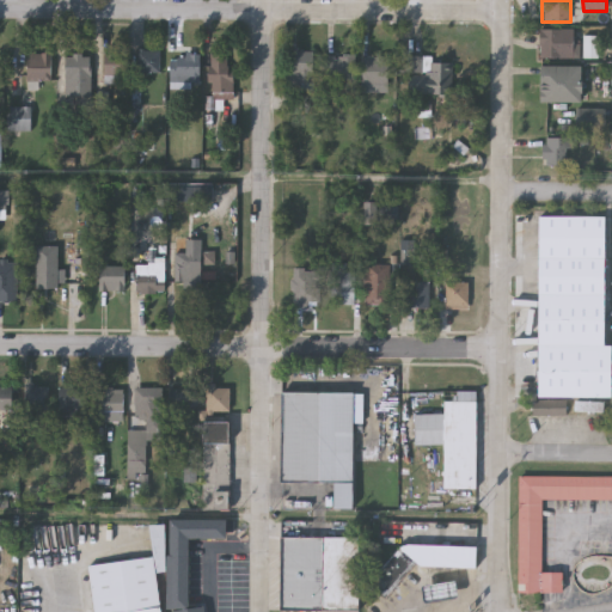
[(540,29),(579,29),(579,57),(540,57),(540,29)]
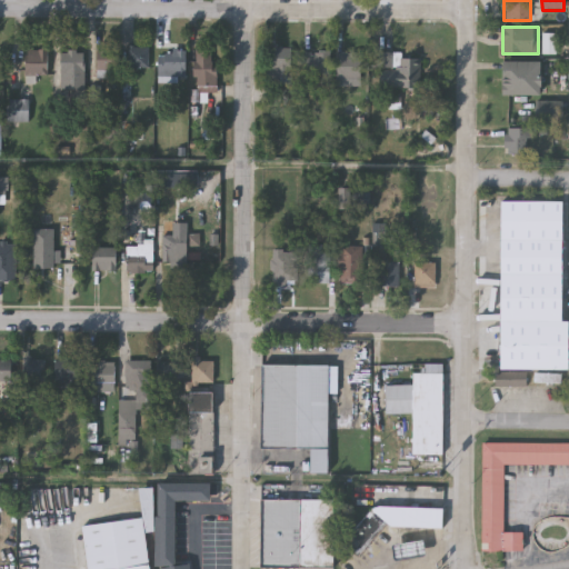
[(292,82),(268,82),(268,46),(292,46),(292,82)]
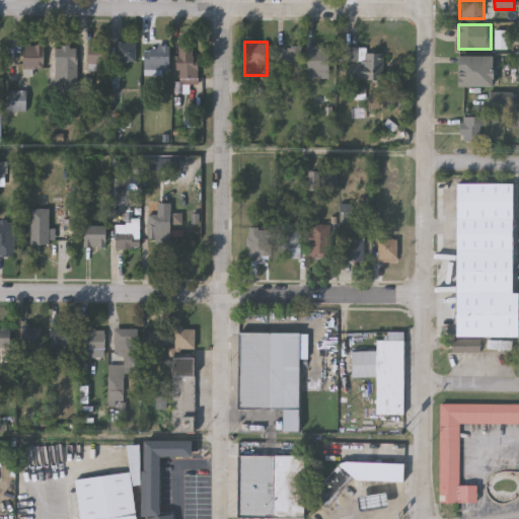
[(116,62),(116,43),(136,43),(136,62),(116,62)]
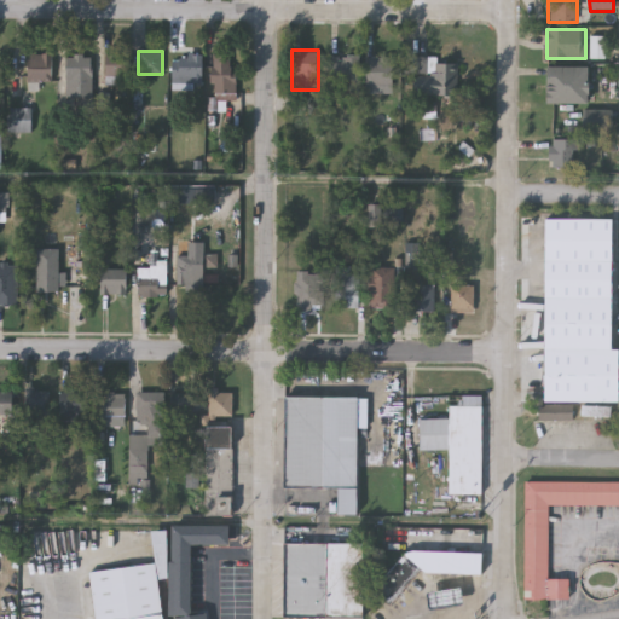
[(127,52),(127,82),(105,82),(105,52),(127,52)]
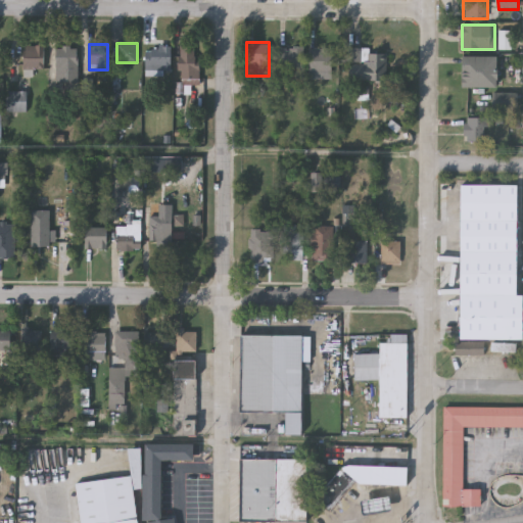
[(44,45),(44,68),(33,68),(33,78),(21,78),(21,45),(44,45)]
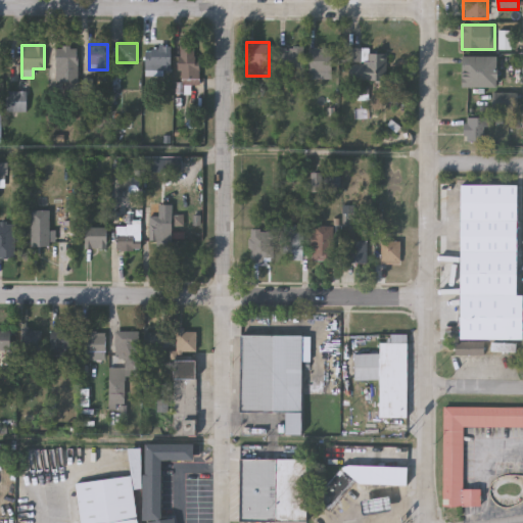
[(78,86),(55,86),(55,47),(78,47),(78,86)]
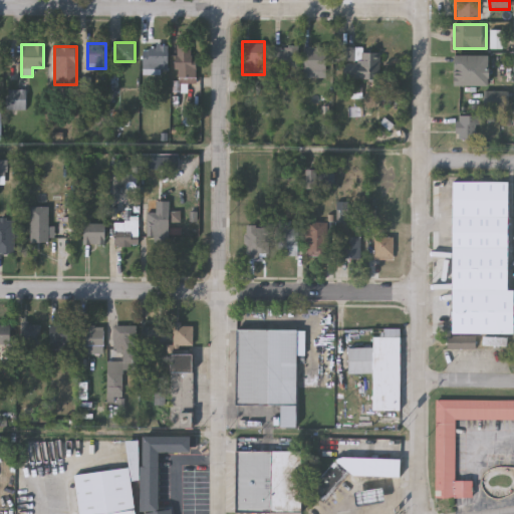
[(195,77),(175,77),(175,46),(195,46),(195,77)]
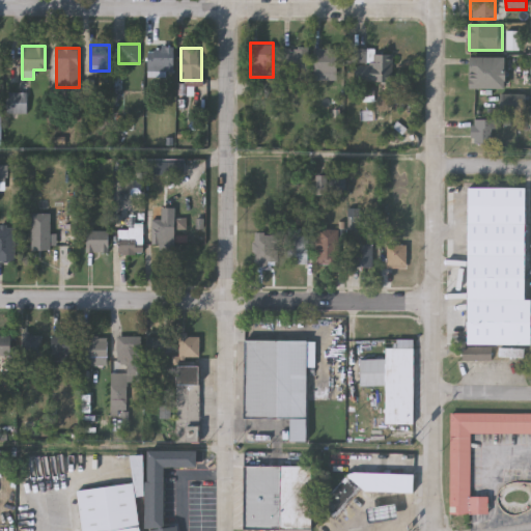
[(306,71),(284,71),(284,48),(306,48),(306,71)]
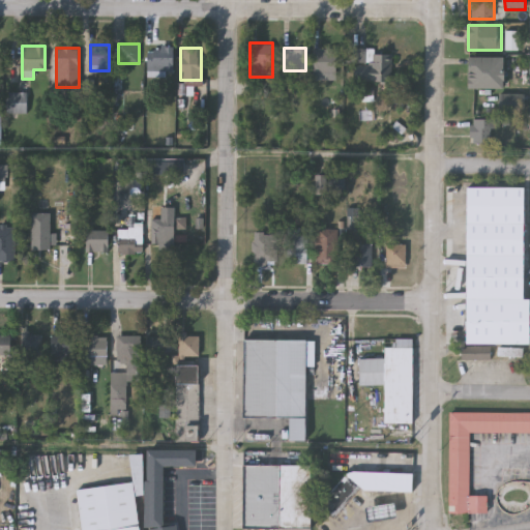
[(173,49),(173,77),(146,77),(146,49),(173,49)]
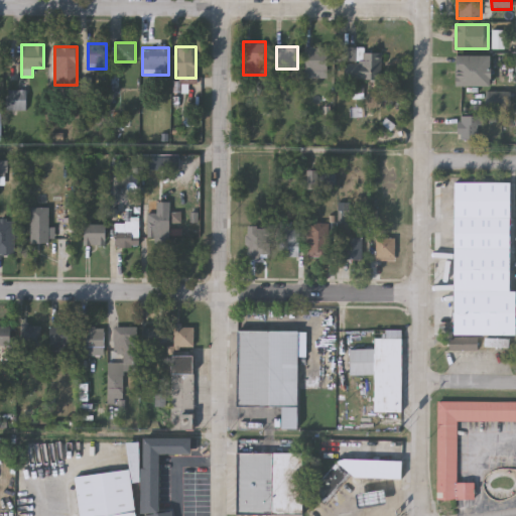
[(303,71),(303,47),(329,47),(329,71),(303,71)]
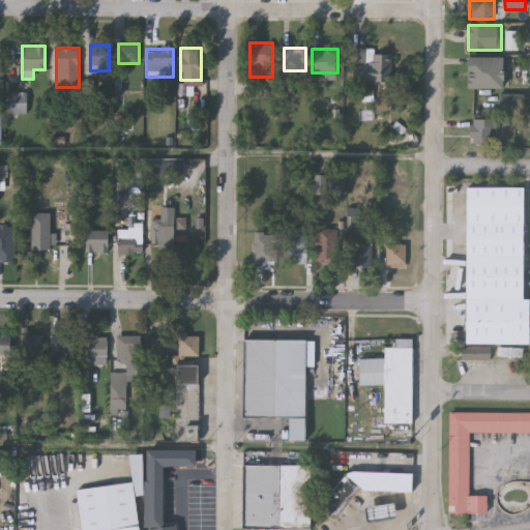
[(467,88),(467,57),(503,57),(503,88),(467,88)]
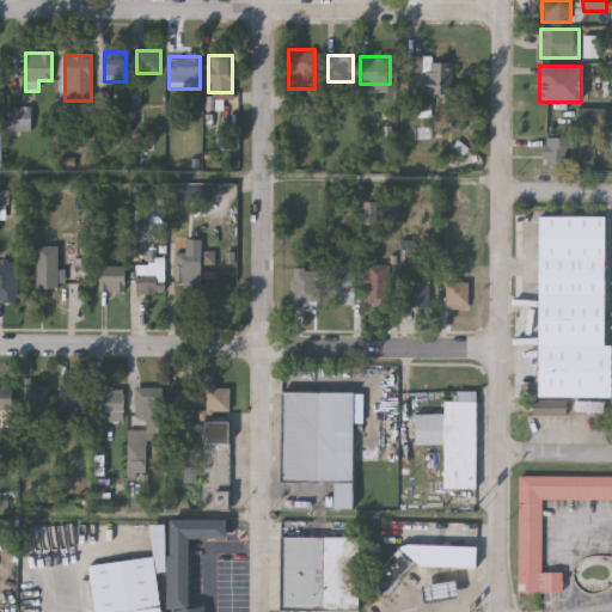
[(408,95),(408,67),(451,67),(451,95),(408,95)]
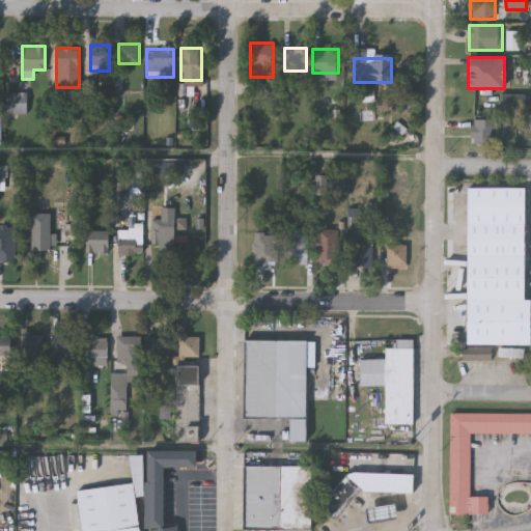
[(4,113),(4,92),(19,92),(19,81),(27,81),(27,113),(4,113)]
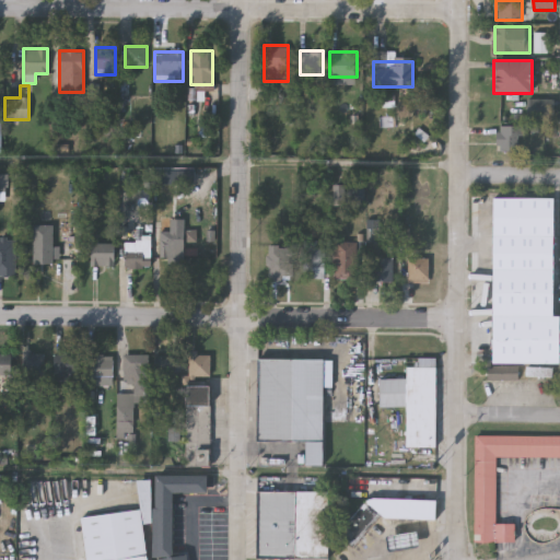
[(521,126),(521,152),(499,152),(499,126),(521,126)]
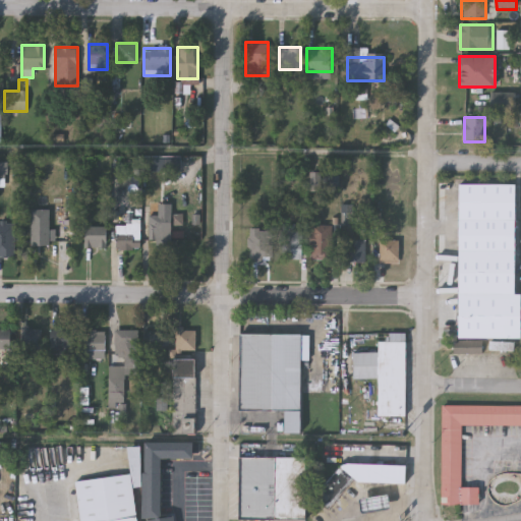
[(520,336),(458,336),(458,181),(516,182),(515,291),(520,291),(520,336)]
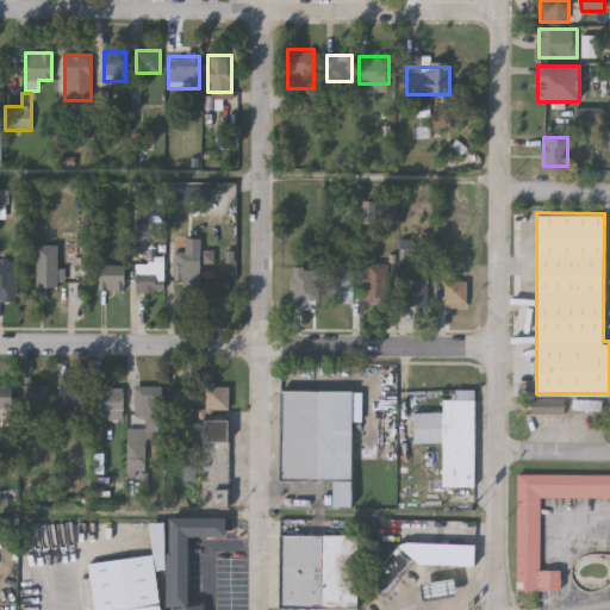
[(48,253),(48,265),(57,265),(57,292),(27,292),(27,253),(48,253)]
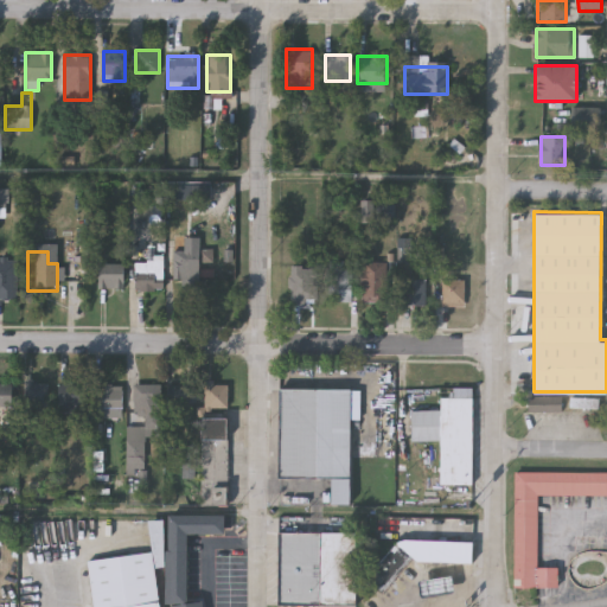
[(198,279),(174,279),(174,251),(198,251),(198,279)]
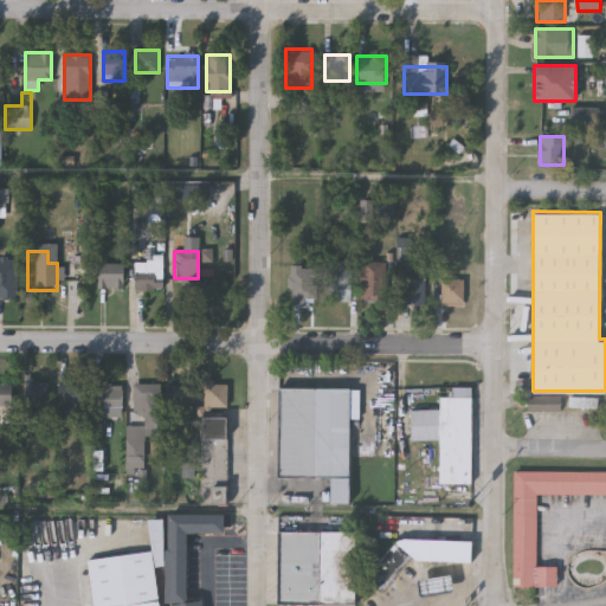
[(0,300),(0,259),(14,259),(14,300),(0,300)]
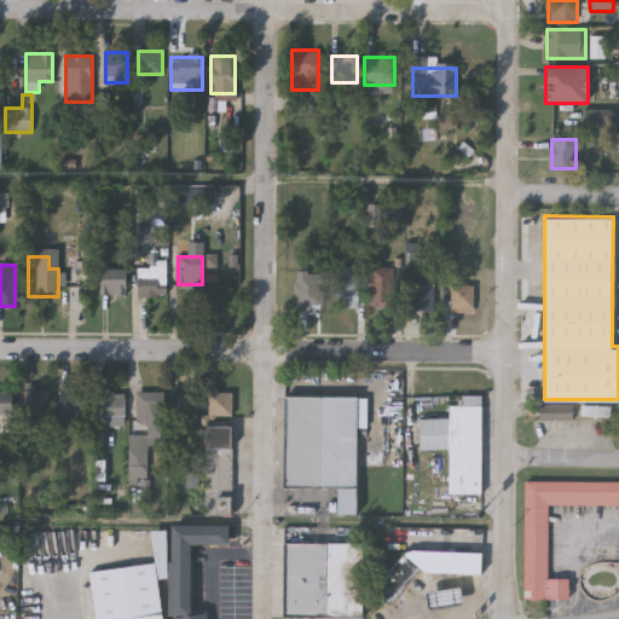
[(167,266),(167,296),(137,296),(137,266),(167,266)]
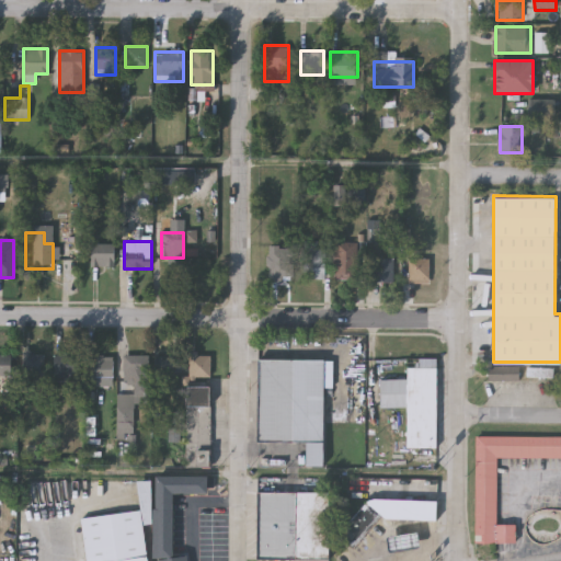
[(324,279),(305,279),(305,242),(324,242),(324,279)]
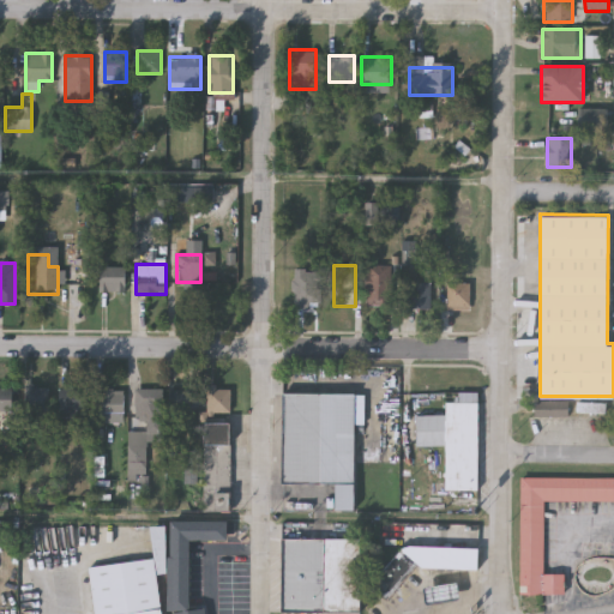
[(125,292),(98,292),(98,266),(125,266),(125,292)]
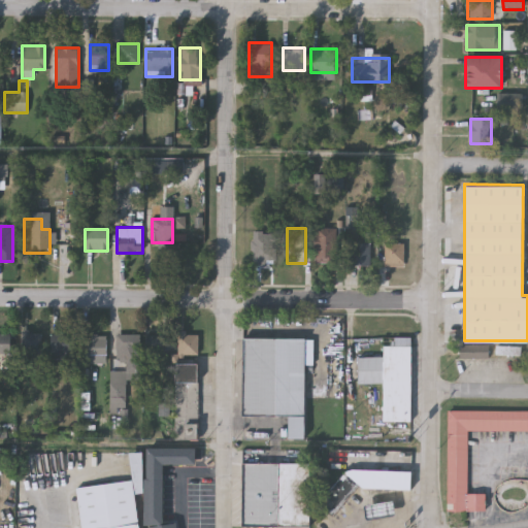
[(336,229),(336,263),(314,263),(314,229),(336,229)]
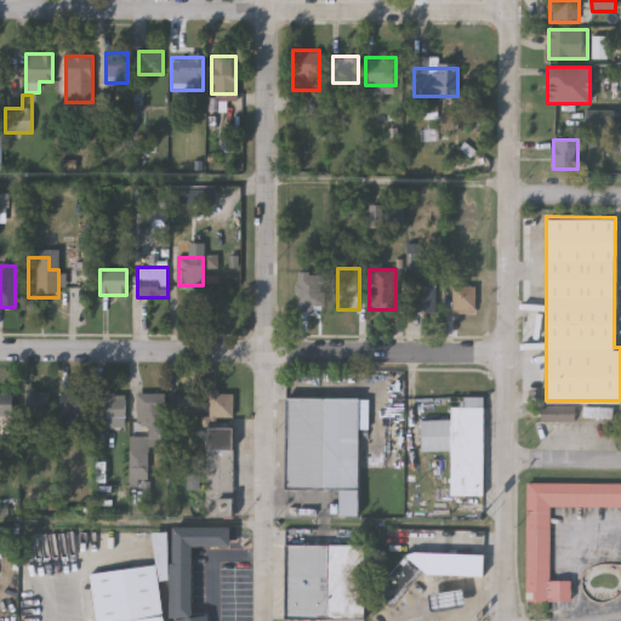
[(297,312),(297,272),(325,272),(325,312),(297,312)]
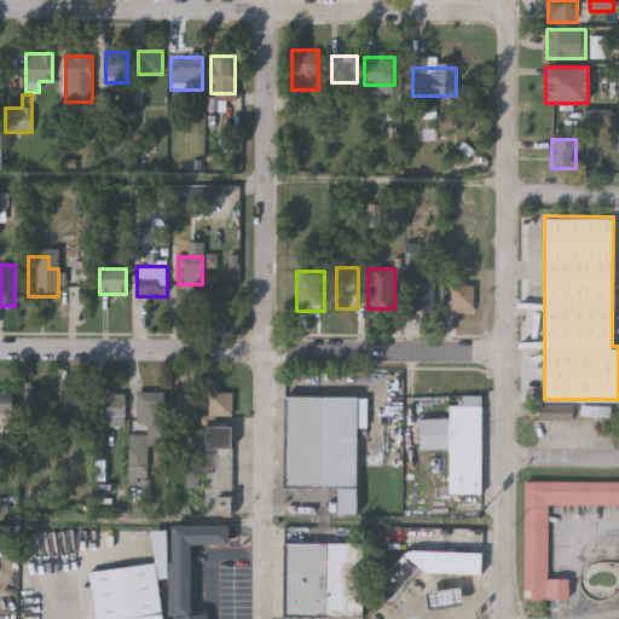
[(435,308),(410,308),(410,285),(435,285),(435,308)]
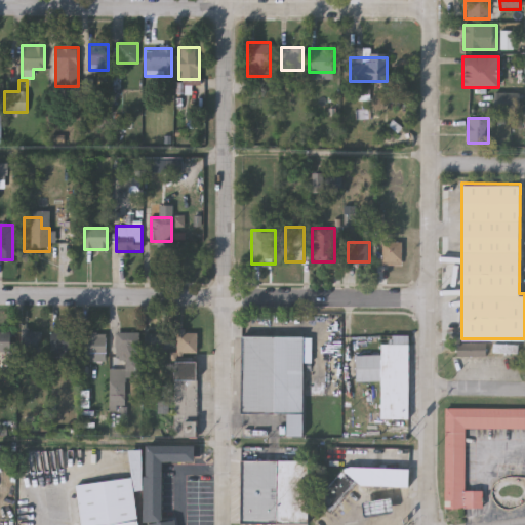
[(402,242),(402,266),(381,266),(381,242),(402,242)]
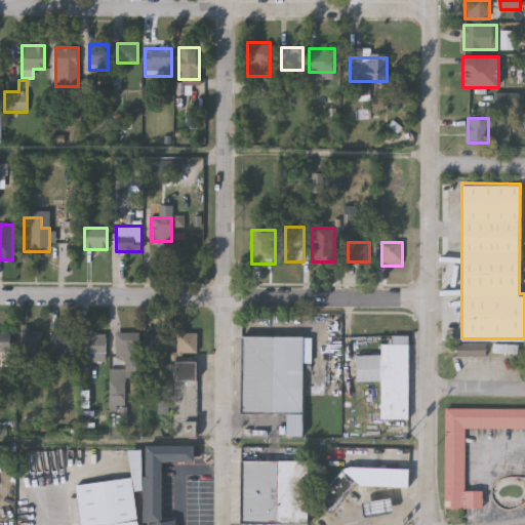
[(0,328),(12,328),(12,350),(0,350),(0,328)]
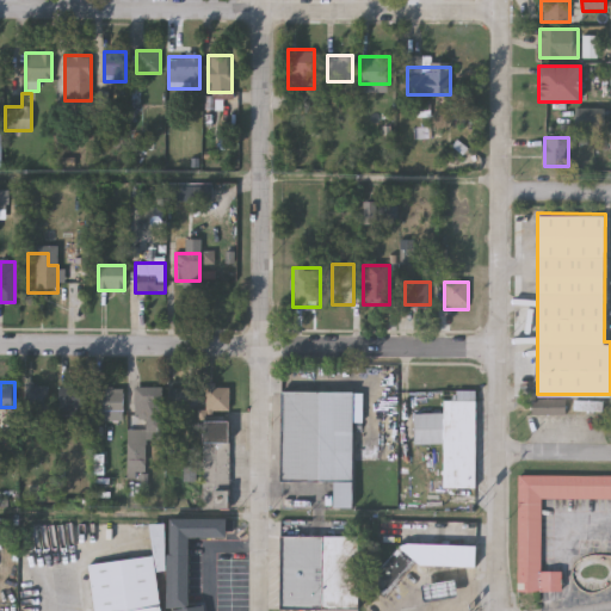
[(50,383),(50,408),(24,408),(24,383),(50,383)]
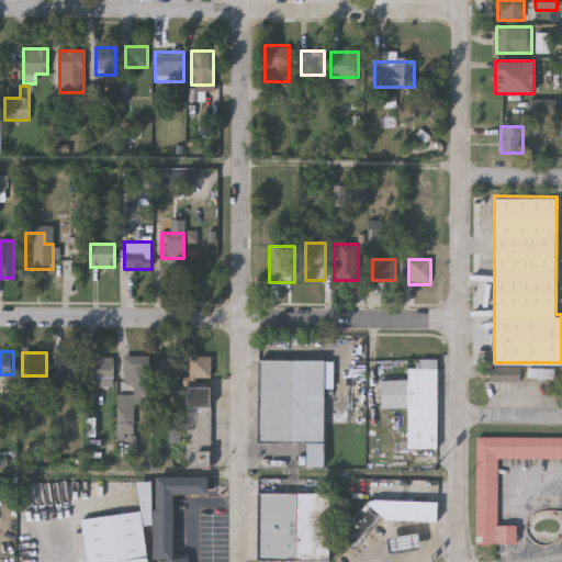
[(79,379),(54,379),(54,353),(79,353),(79,379)]
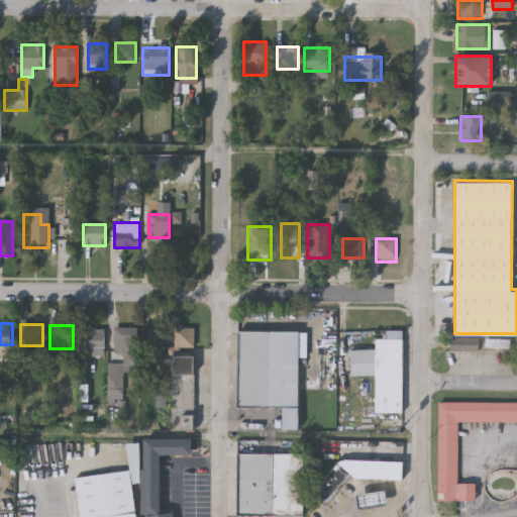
[(176,346),(176,325),(195,325),(195,346),(176,346)]
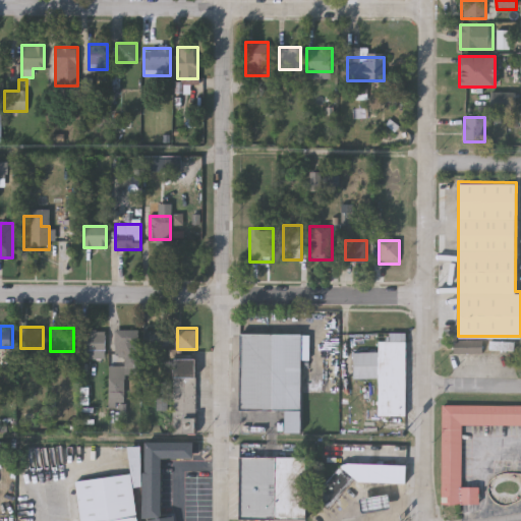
[(81,349),(81,329),(105,330),(105,350),(81,349)]
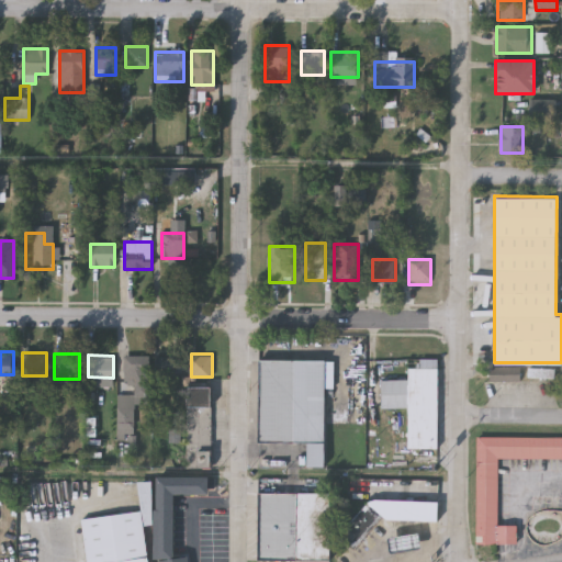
[(148,355),(148,402),(132,402),(132,396),(133,396),(133,383),(124,383),(124,355),(148,355)]
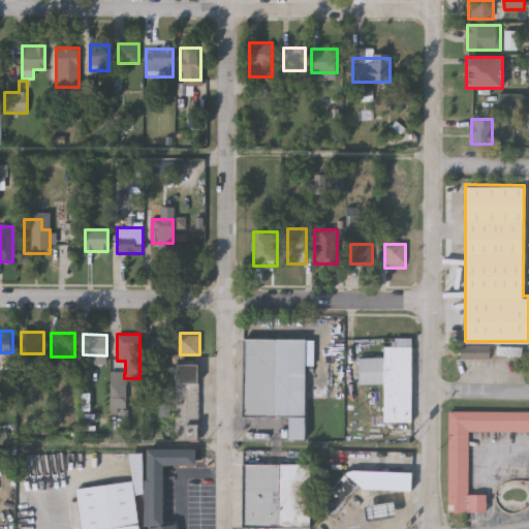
[(245,439),(246,416),(242,416),(243,338),(305,338),(304,439),(245,439)]
